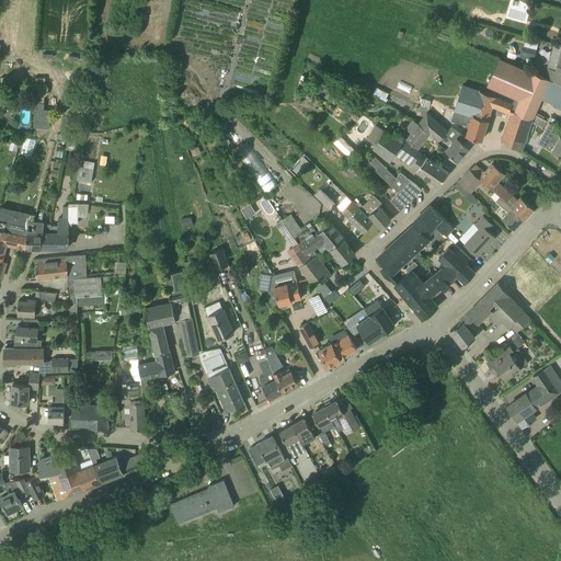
[(483,27),(476,24),(472,31),(480,34),(483,27)]
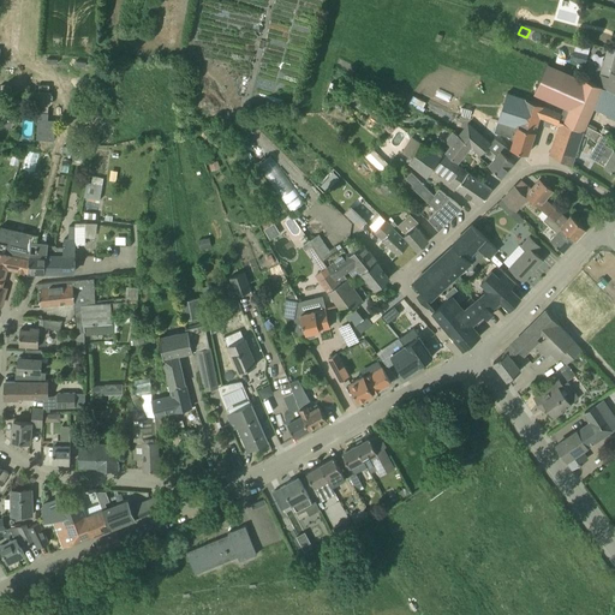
[(607,89),(614,90),(614,55),(610,75),(599,72),(597,85),(602,87),(607,89)]
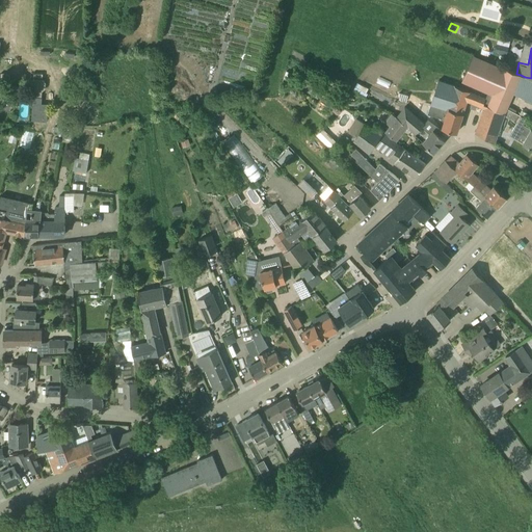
[(507,106),(521,75),(516,74),(495,64),(474,54),(462,81),(493,95),(488,103),(485,102),(487,98),(469,91),(439,80),(427,113),(442,118),(444,114),(447,115),(443,128),(457,132),(467,100),(484,107),(476,133),(495,142),(500,128),(504,129),(507,120),(506,120),(507,117),(504,115),(505,112),(507,108),(507,106)]
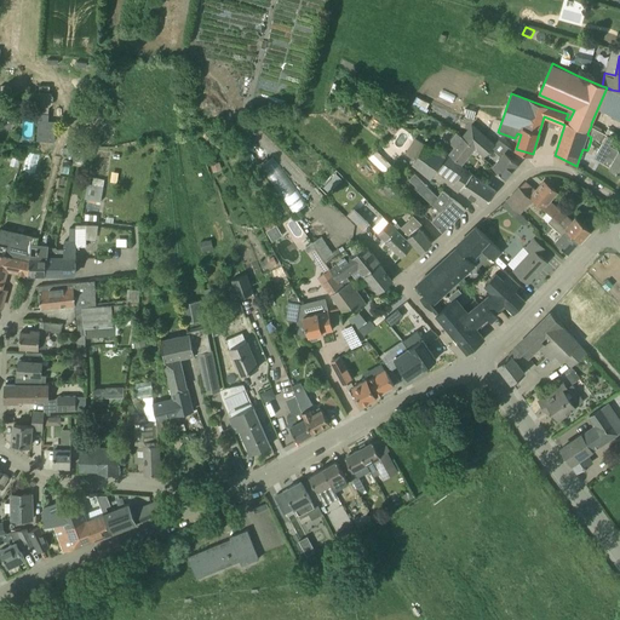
[(41,93),(40,93),(38,113),(39,113),(49,114),(50,95),(41,93)]
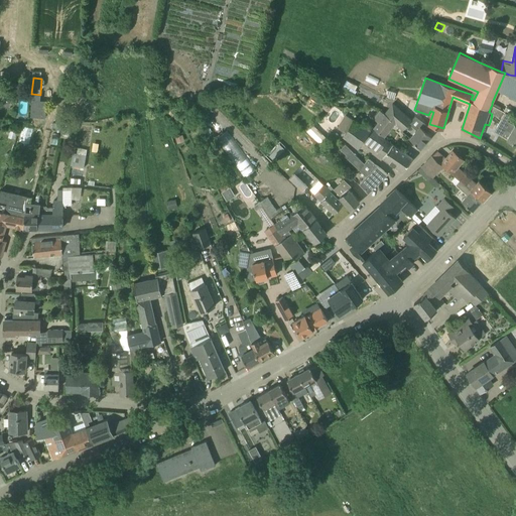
[(17,84),(9,83),(8,93),(16,94),(17,84)]
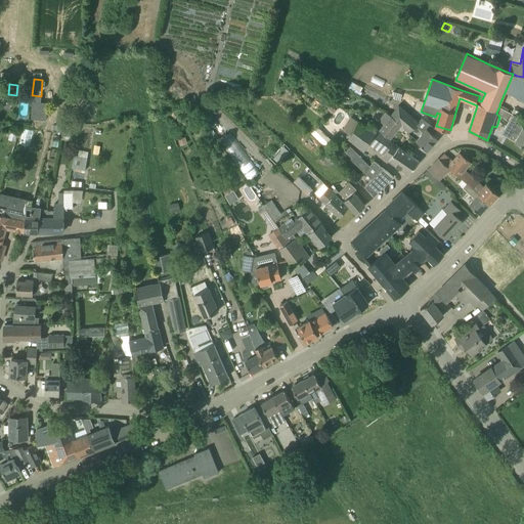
[(362,92),(356,89),(349,86),(347,90),(354,93),(361,96),(362,92)]
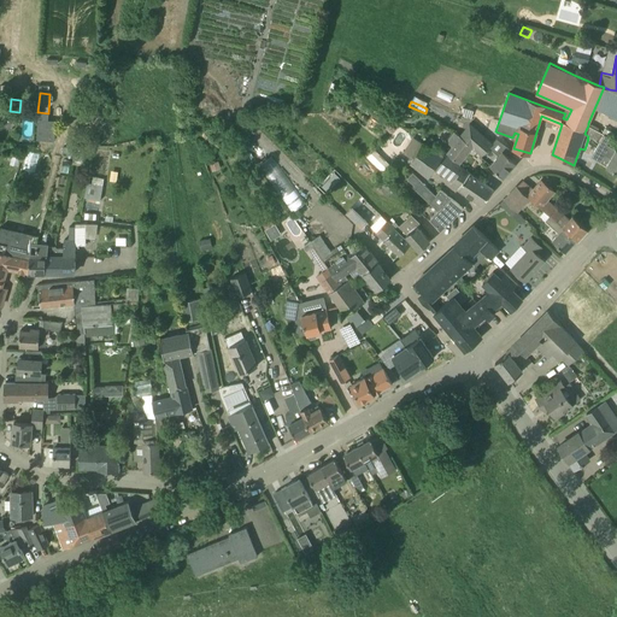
[(447,153),(460,163),(472,146),(482,154),(489,147),(492,145),(492,144),(470,124),(460,136),(454,131),(446,142),(452,146),(447,153)]
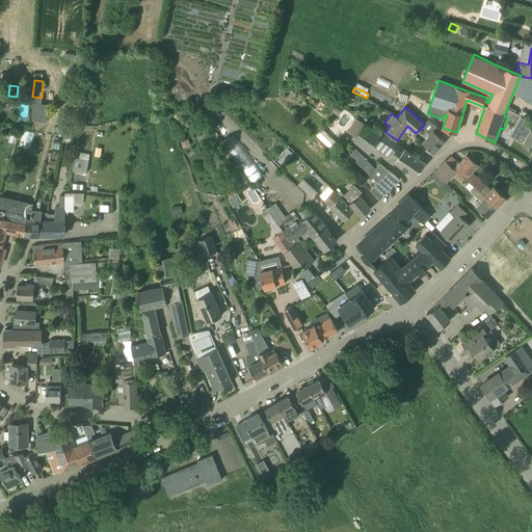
[(507,108),(505,112),(504,115),(507,117),(516,123),(509,135),(523,142),(523,143),(531,148),(531,129),(523,125),(526,118),(522,116),(522,115),(507,108)]
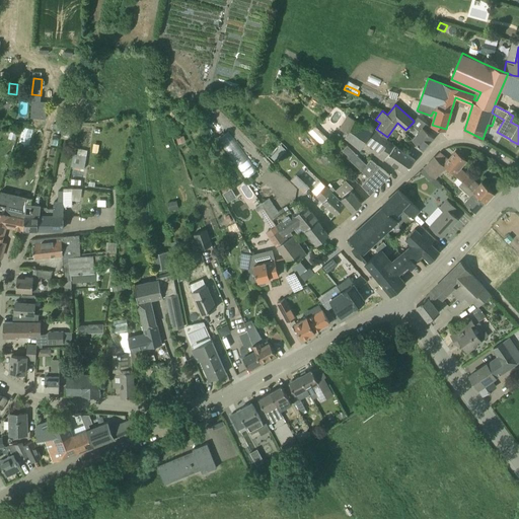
[(361,148),(364,143),(379,153),(379,154),(397,165),(404,172),(416,159),(373,131),(373,130),(356,120),(356,121),(348,115),(339,128),(348,134),(345,137),(361,148)]
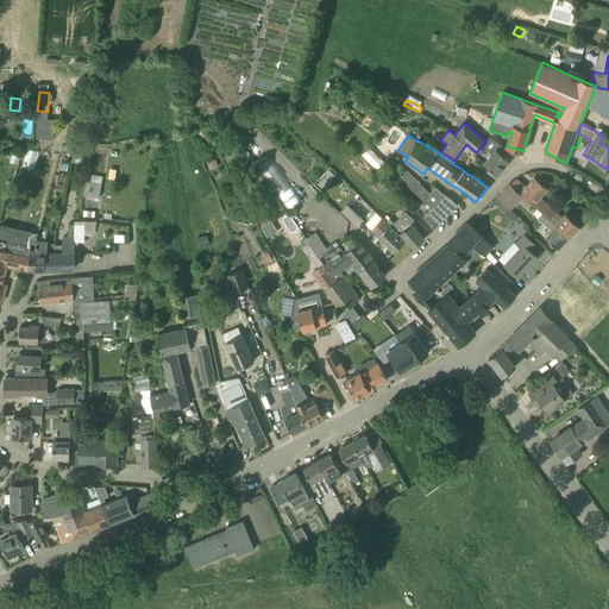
[(484,163),(495,174),(496,175),(509,159),(504,156),(507,150),(490,137),(485,142),(485,143),(483,145),(493,155),(484,163)]
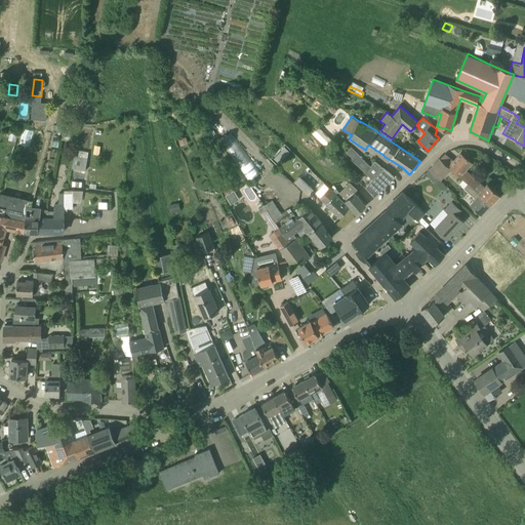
[(64,129),(63,139),(70,140),(71,130),(64,129)]
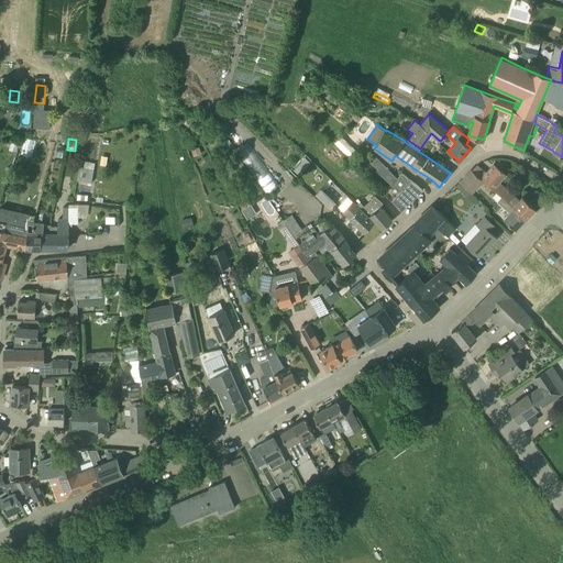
[(19,143),(12,141),(9,151),(17,152),(19,143)]
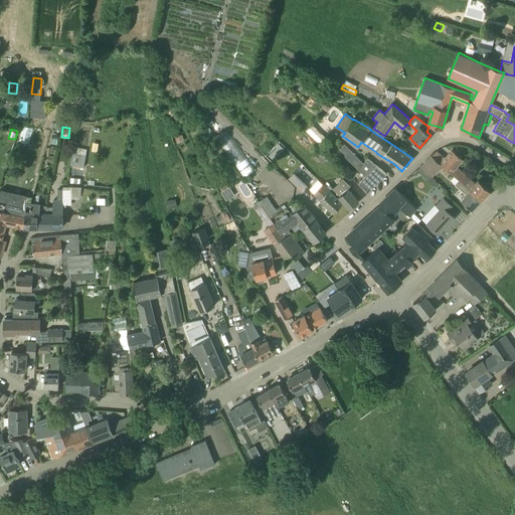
[(227,131),(215,140),(244,178),(255,170),(227,131)]
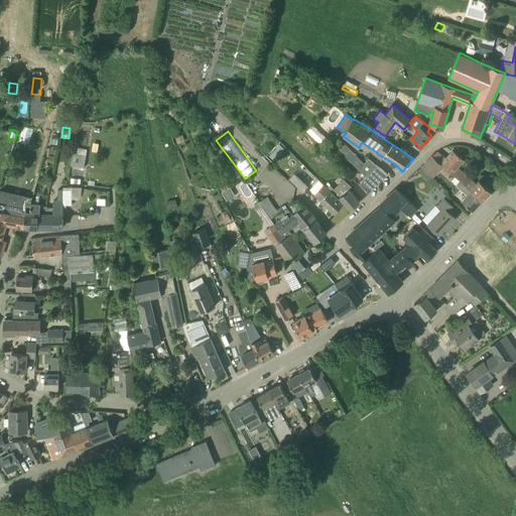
[(175,137),(177,143),(185,141),(182,134),(175,137)]
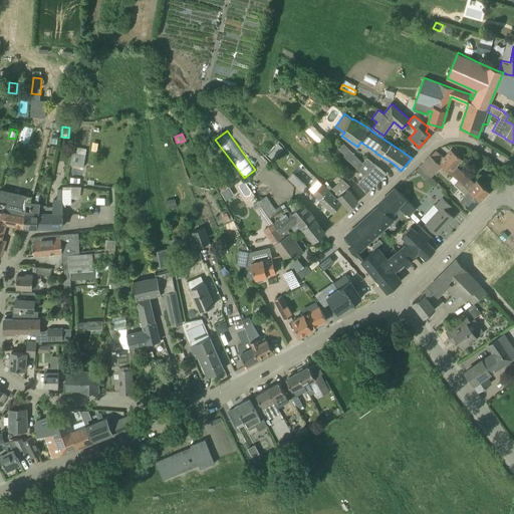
[(367,191),(386,173),(366,158),(362,163),(352,153),(353,153),(344,144),(339,149),(345,155),(344,156),(364,176),(358,182),(367,191)]
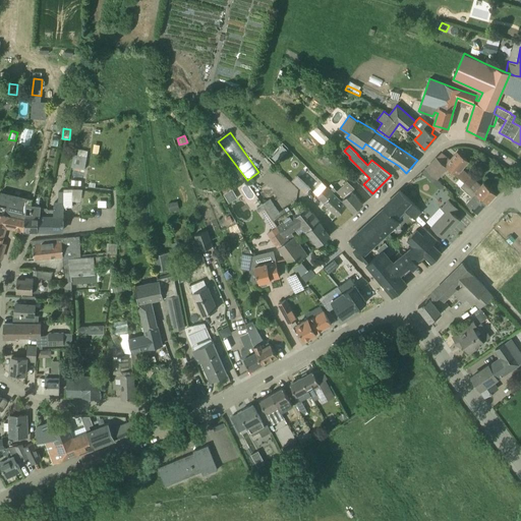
[(74,154),(71,167),(85,169),(89,151),(78,149),(77,155),(74,154)]
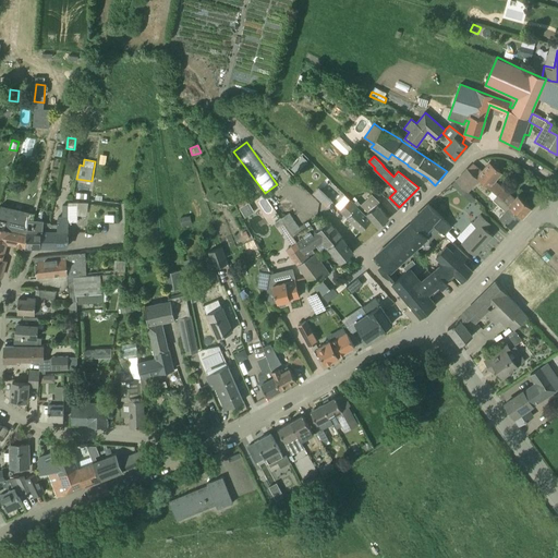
[(468,168),(481,180),(488,186),(495,181),(501,172),(489,162),(482,171),(473,164),(468,168)]
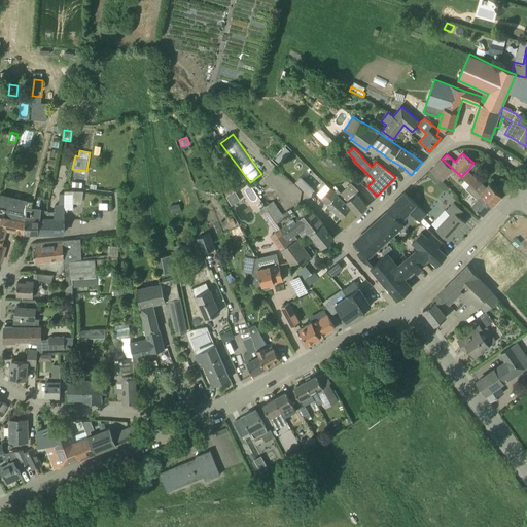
[(275,159),(280,164),(284,160),(279,154),(275,159)]
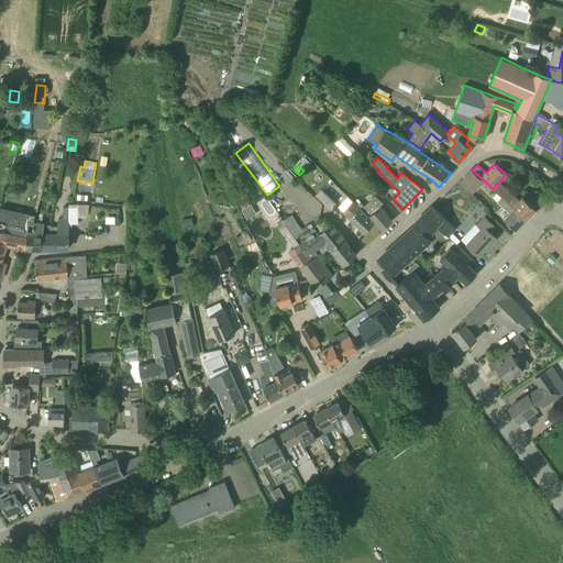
[(485,181),(472,169),(461,181),(472,192),(473,194),(481,184),(482,185),(485,181)]
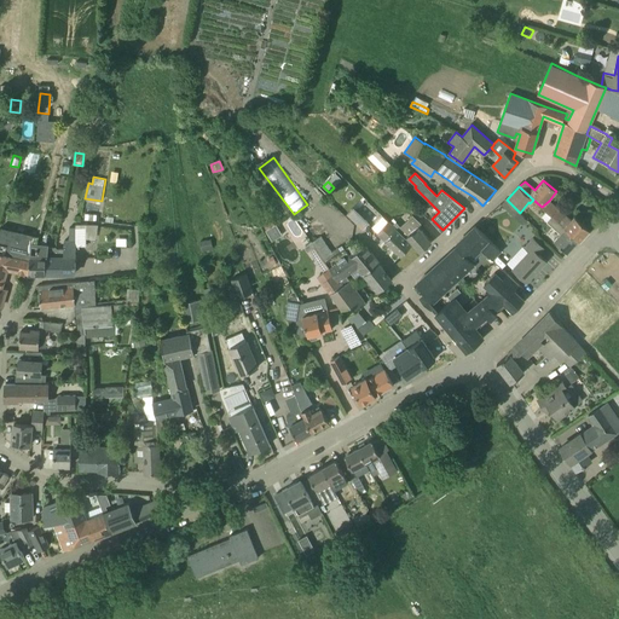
[(258,200),(254,202),(249,204),(254,212),(262,207),(258,200)]
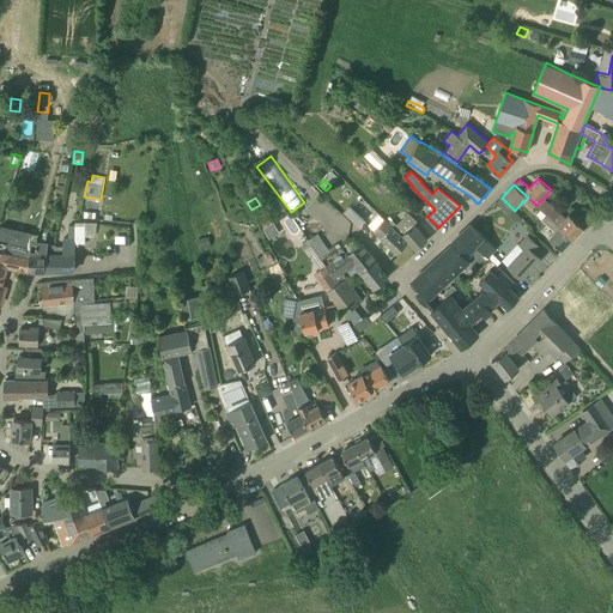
[(514,210),(502,198),(497,202),(509,214),(514,210)]
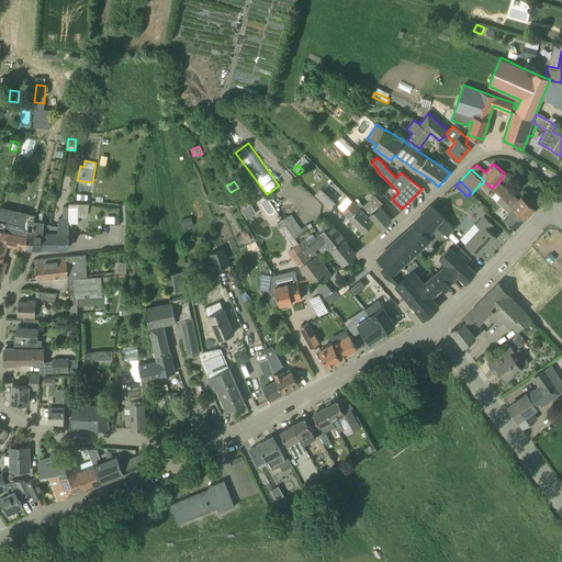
[(498,182),(492,188),(502,197),(525,217),(526,218),(536,209),(521,195),(518,200),(498,182)]
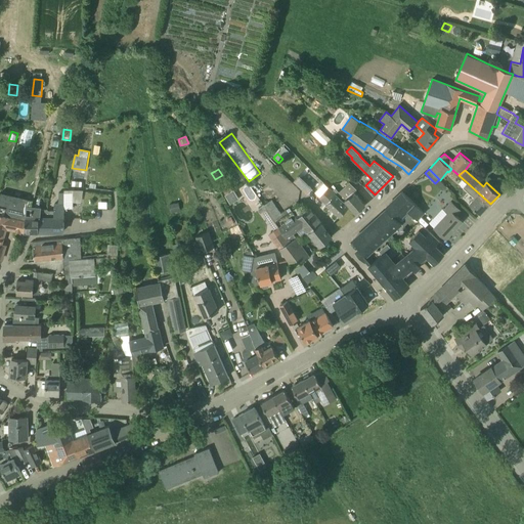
[(306,193),(311,188),(302,179),(297,184),(306,193)]
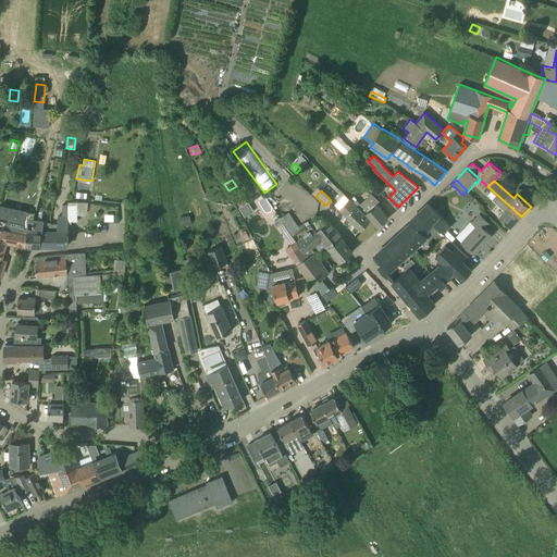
[(353,202),(371,220),(378,227),(383,222),(384,222),(385,221),(388,218),(375,205),(379,201),(371,194),(366,198),(360,205),(356,200),(353,202)]
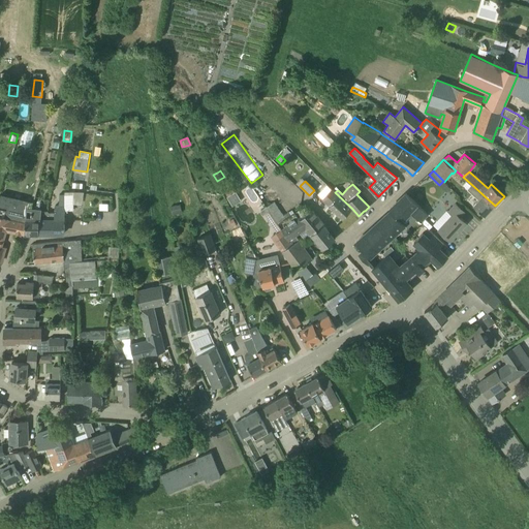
[(478,199),(473,206),(485,216),(494,205),(472,185),(467,189),(478,199)]
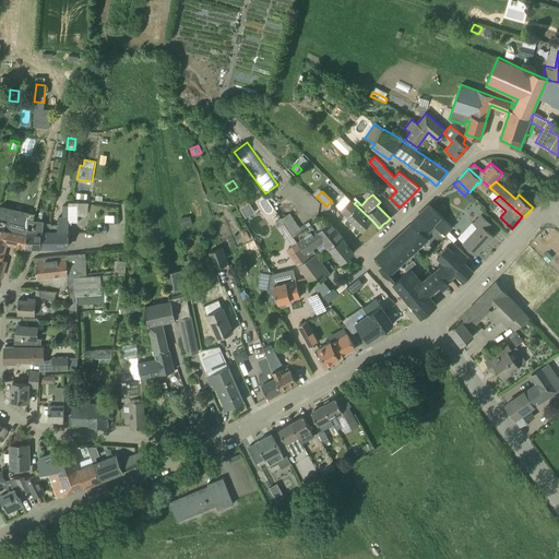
[(241,215),(250,213),(246,199),(237,202),(241,215)]
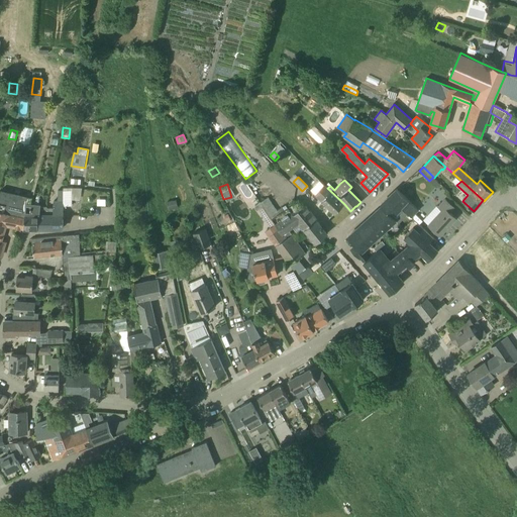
[(344,204),(327,188),(325,186),(324,185),(315,195),(322,201),(321,201),(335,214),(344,204)]
